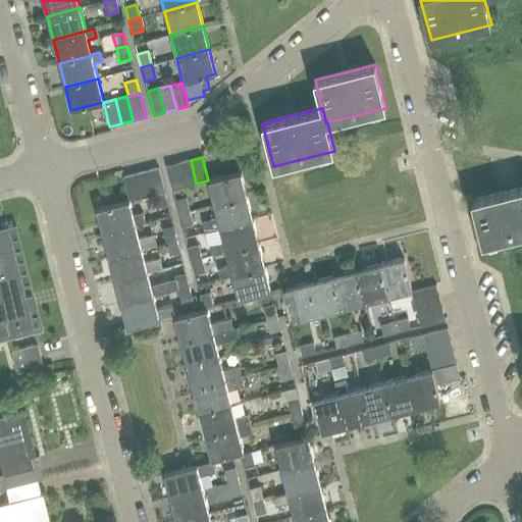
[(196,184),(191,160),(178,163),(185,187),(196,184)]
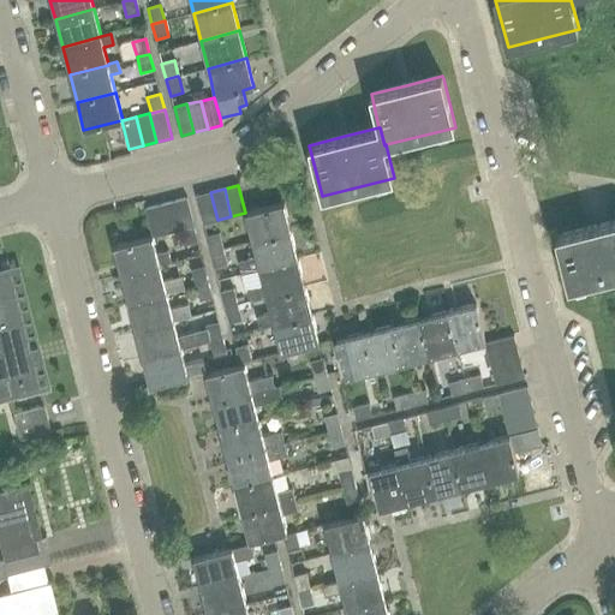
[(210,192),(197,196),(204,224),(218,220),(210,192)]
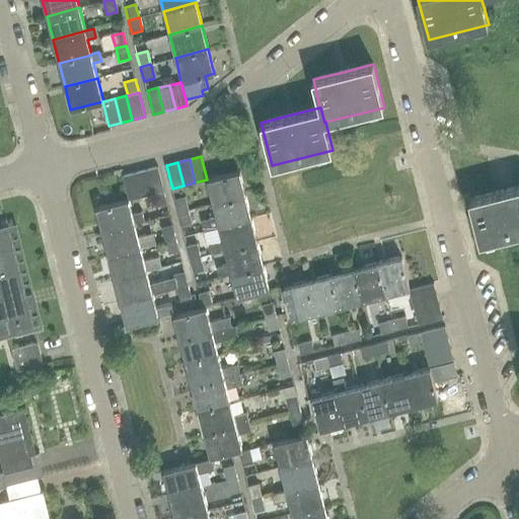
[(158,167),(146,170),(152,194),(153,193),(153,194),(163,191),(158,167)]
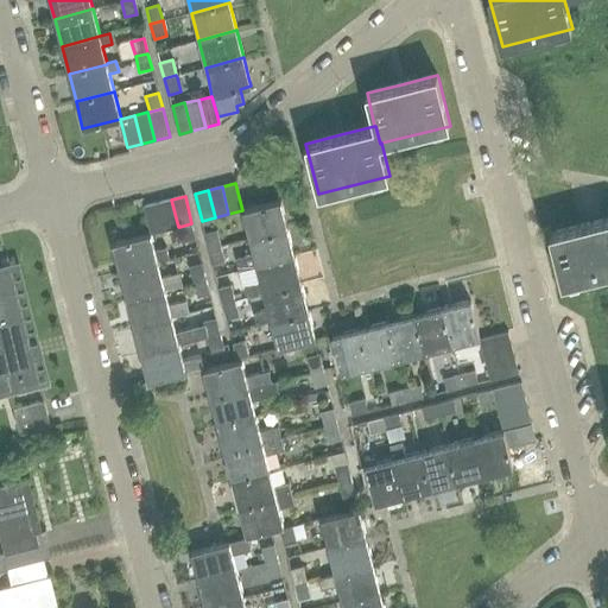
[(171,200),(157,203),(164,230),(178,227),(171,200)]
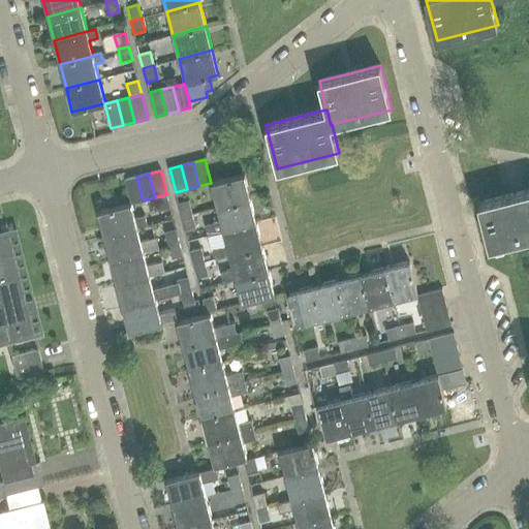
[(211,183),(217,207),(250,198),(244,175),(211,183)]
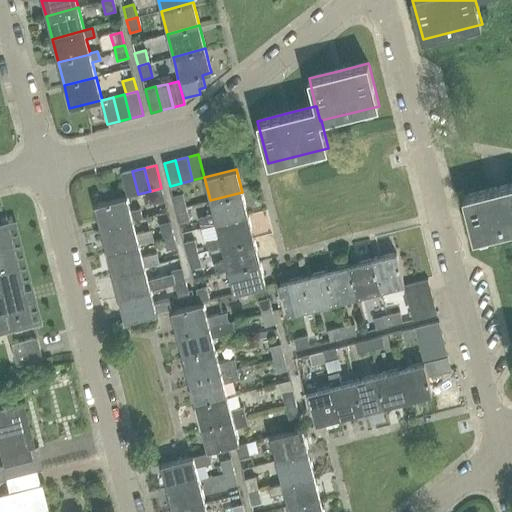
[(132,171),(121,174),(127,197),(138,194),(132,171)]
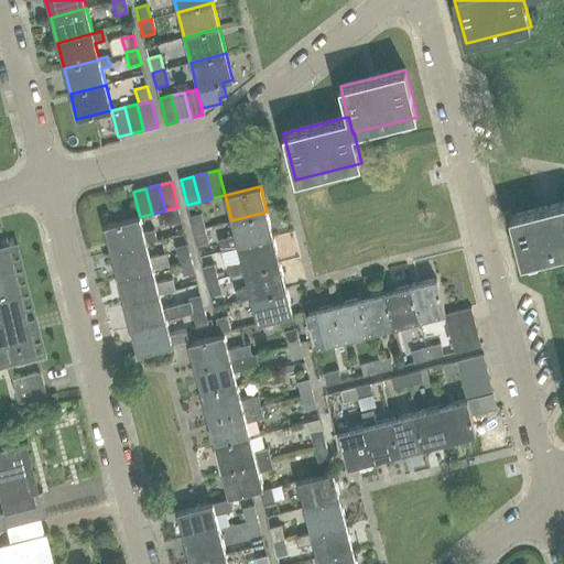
[(522,262),(563,251),(563,202),(542,207),(510,216),(522,262)]
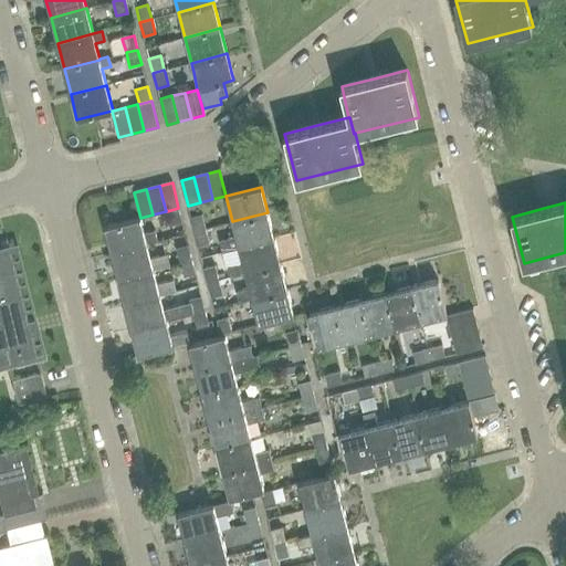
[(178,208),(167,211),(170,226),(182,222),(178,208)]
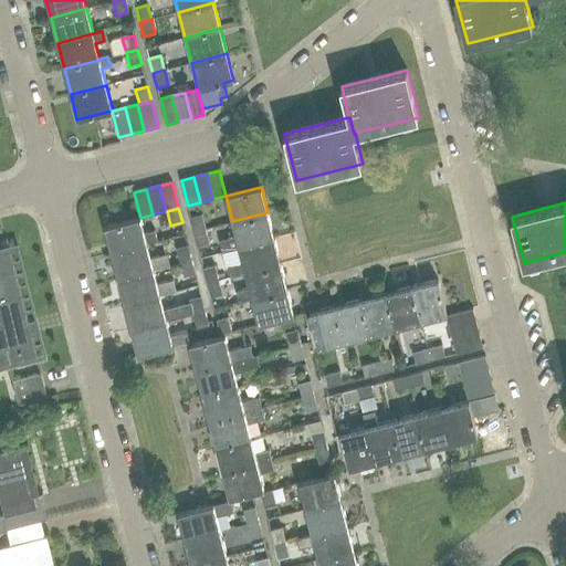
[(232,221),(237,237),(220,240),(222,252),(239,248),(239,247),(274,238),(268,212),(232,221)]
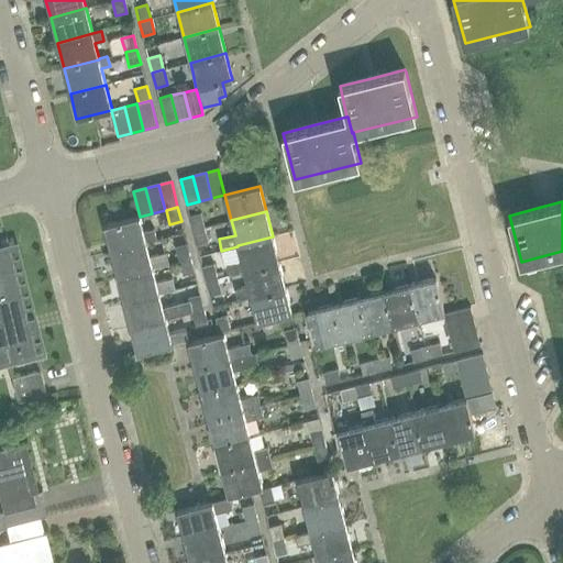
[(189,217),(192,230),(203,228),(200,213),(189,217)]
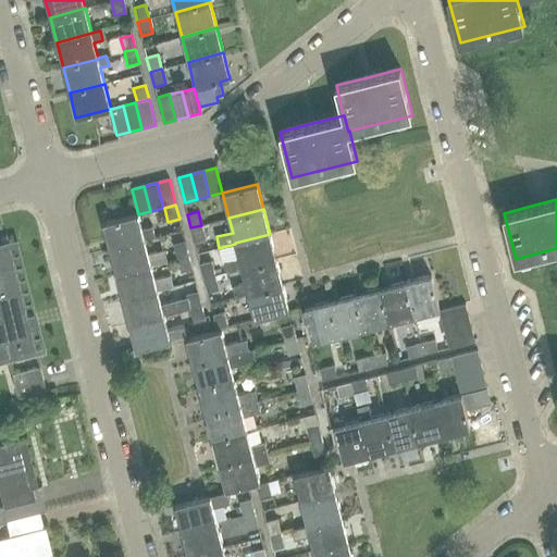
[(145,239),(156,237),(152,226),(141,230),(138,214),(103,223),(110,248),(145,239)]
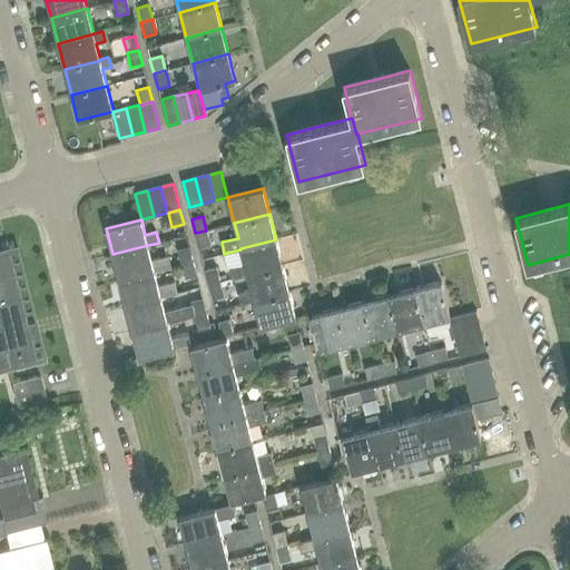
[(198,247),(209,245),(206,231),(195,233),(198,247)]
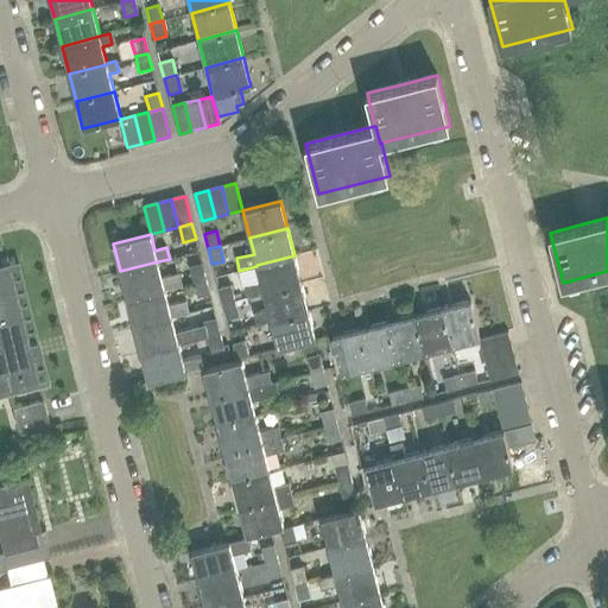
[(257,266),(261,282),(244,286),(247,298),(264,293),(302,284),(295,255),(257,265),(257,266)]
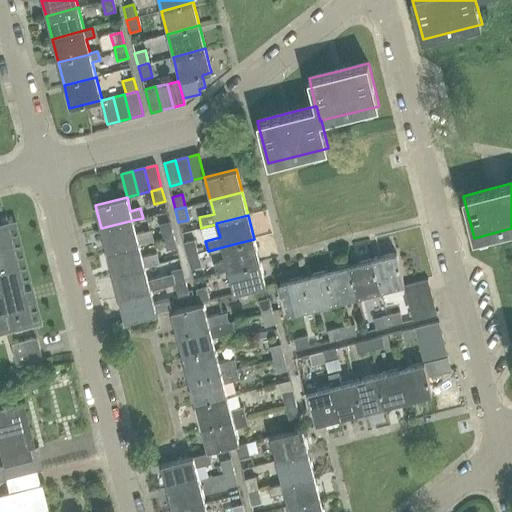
[(101,228),(107,251),(139,244),(153,240),(151,229),(136,233),(133,220),(101,228)]
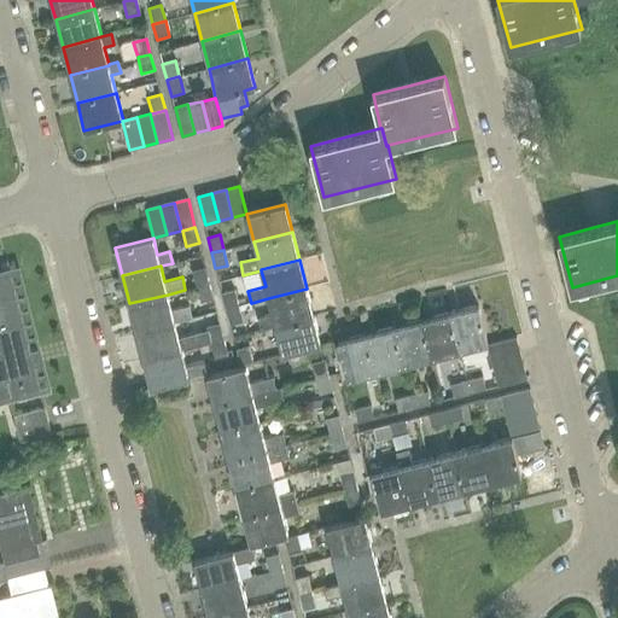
[(193,270),(197,286),(209,283),(205,268),(193,270)]
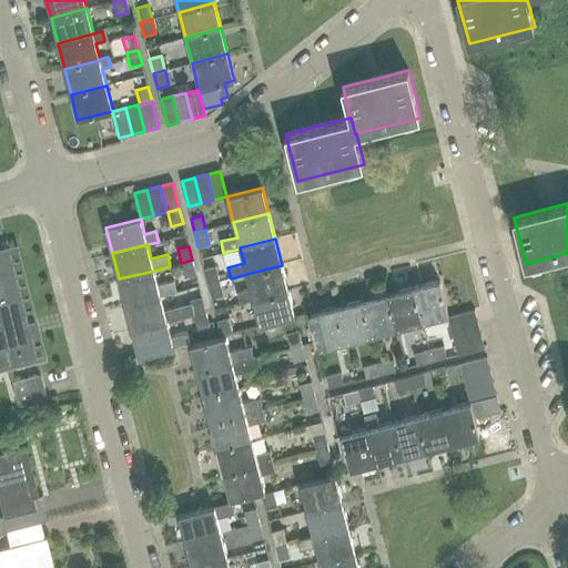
[(0,366),(38,357),(32,334),(22,336),(19,323),(28,321),(10,251),(0,253),(0,366)]
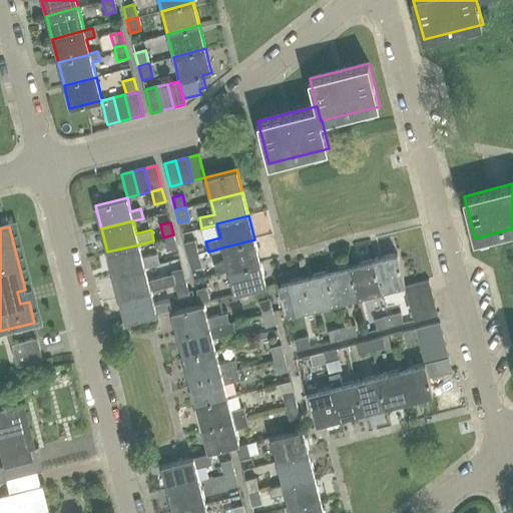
[(173,234),(163,237),(166,250),(176,248),(173,234)]
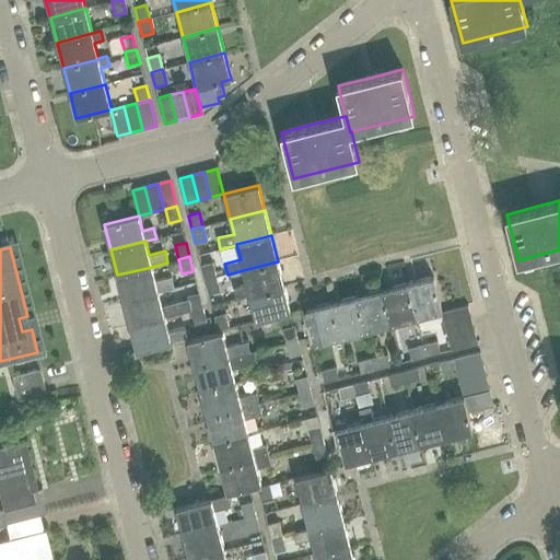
[(243,270),(247,284),(233,288),(236,299),(249,295),(283,287),(278,261),(243,270)]
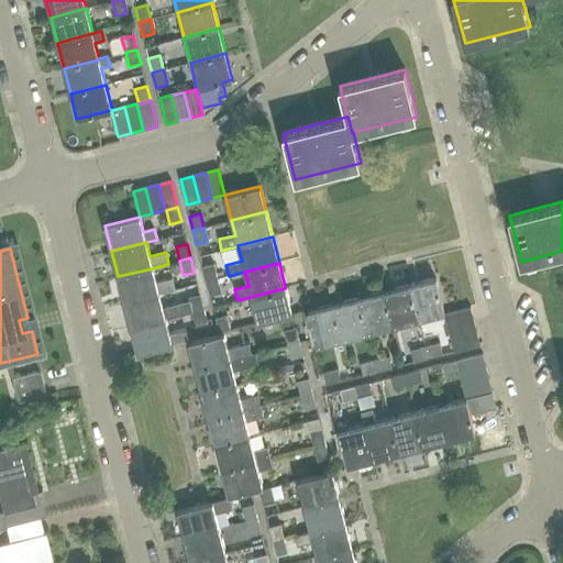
[(201,267),(206,282),(217,278),(213,264),(201,267)]
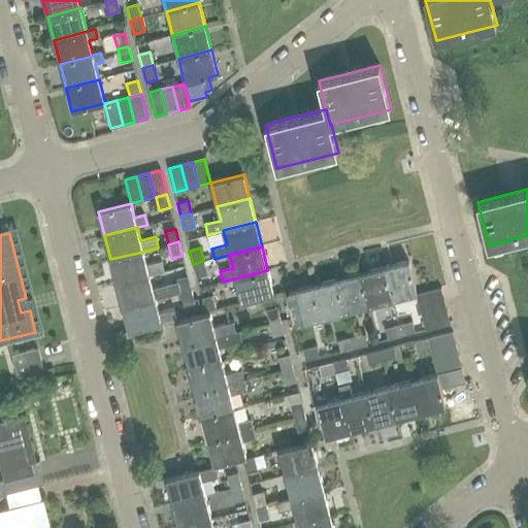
[(164,272),(164,270),(161,261),(146,264),(143,252),(110,259),(117,283),(150,274),(150,275),(164,272)]
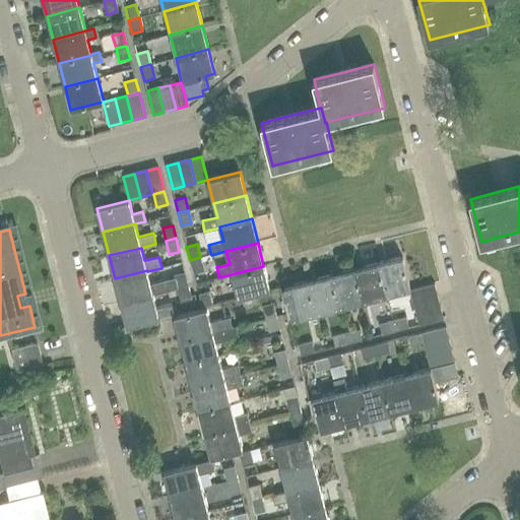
[(193,273),(204,270),(200,257),(190,260),(193,273)]
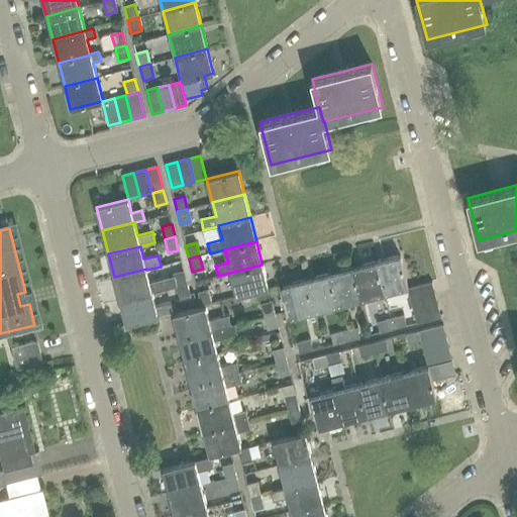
[(400,256),(377,263),(385,294),(408,289),(400,256)]
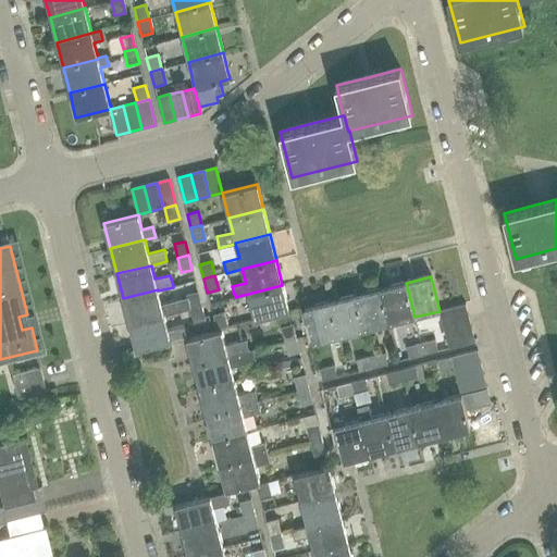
[(381,288),(390,323),(415,317),(406,283),(381,288)]
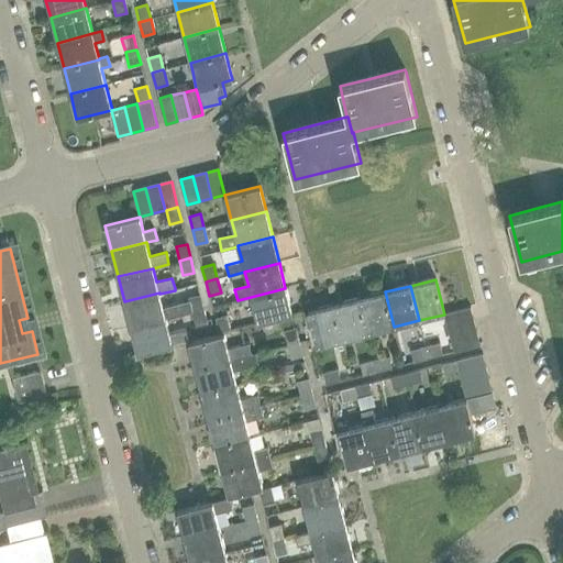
[(251,297),(257,322),(293,313),(285,288),(251,297)]
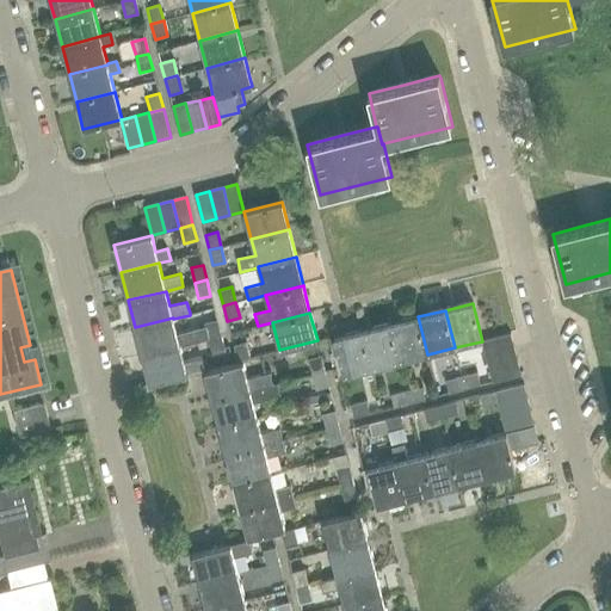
[(418,316),(389,323),(400,362),(427,355),(418,316)]
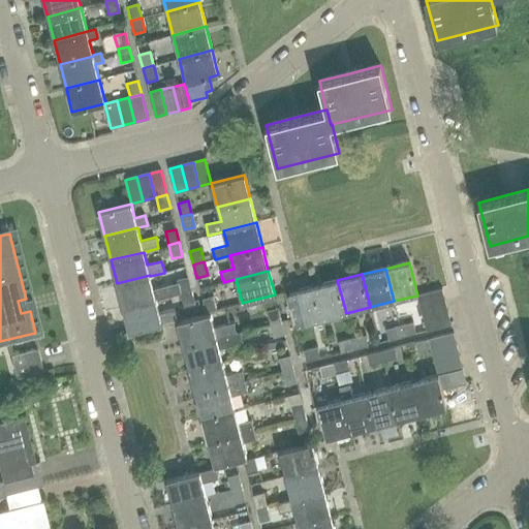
[(180,292),(178,282),(153,288),(150,276),(150,275),(117,283),(123,308),(155,299),(156,300),(180,293),(180,292)]
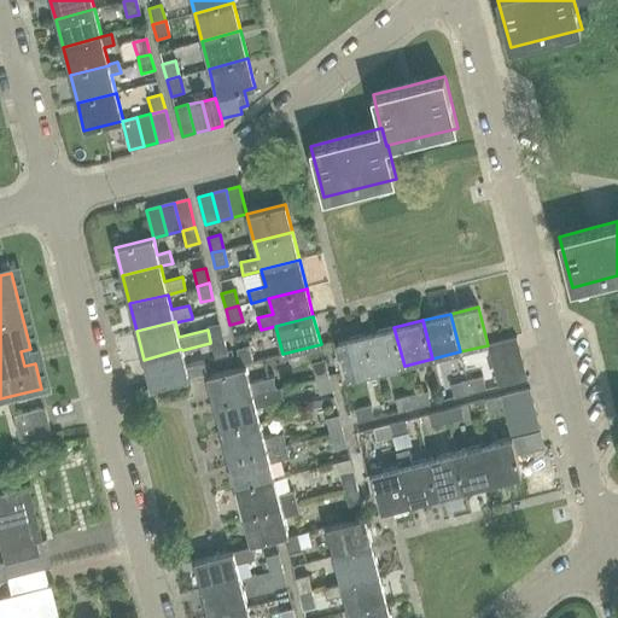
[(220,324),(207,327),(208,330),(210,342),(223,339),(220,324)]
